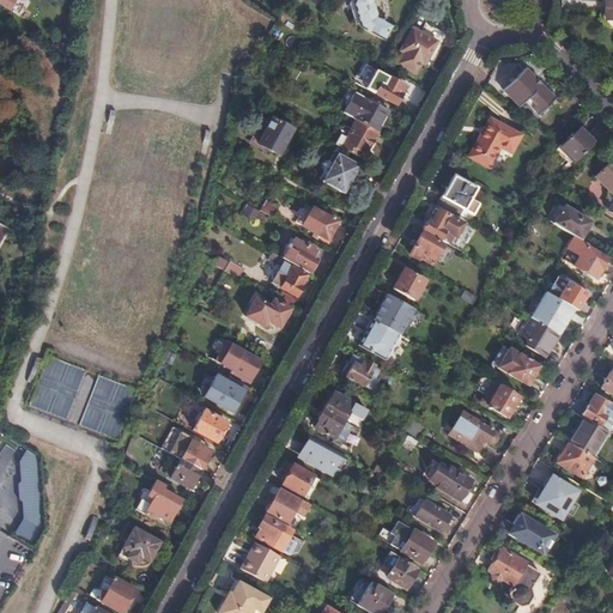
[(372,0),(353,0),(352,4),(360,28),(383,40),(390,26),(376,18),(377,17),(374,4),(371,2),(372,0)]
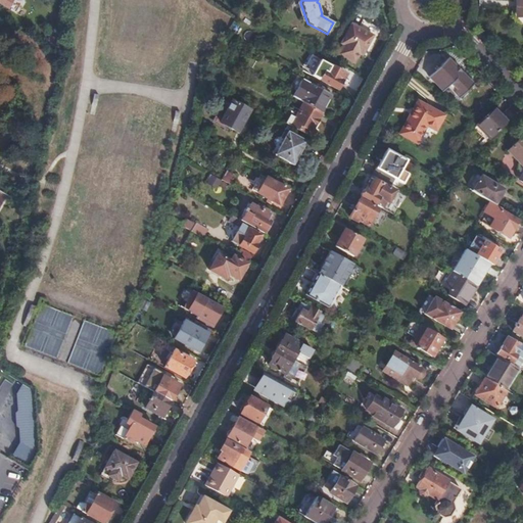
[(352,25),(341,45),(344,46),(339,55),(355,64),(366,47),(368,49),(375,37),(352,25)]
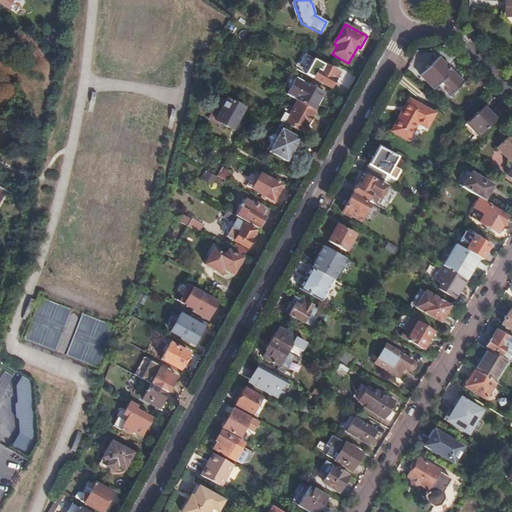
[(439,83),(450,95),(463,82),(439,56),(421,73),(434,87),(439,83)]
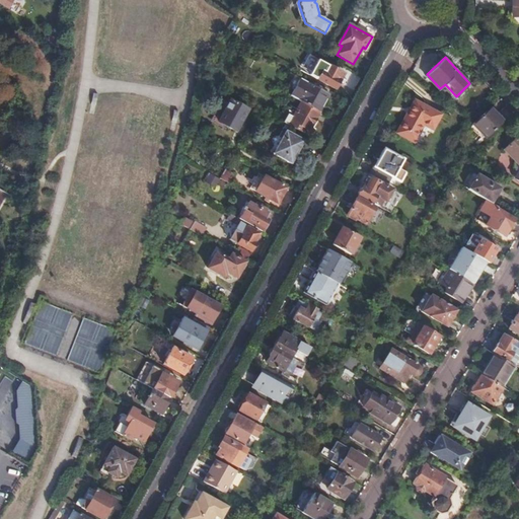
[(319,59),(310,75),(337,88),(345,73),(319,59)]
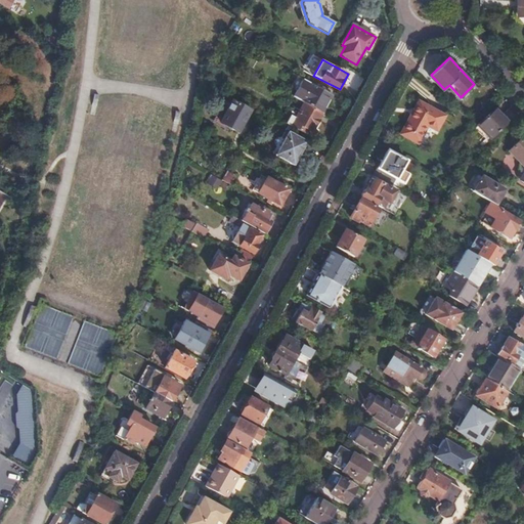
[(347,85),(356,88),(358,81),(350,78),(347,85)]
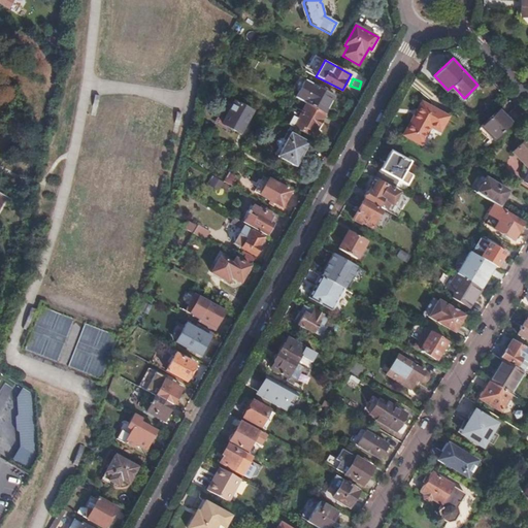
[(305,79),(295,98),(306,104),(325,114),(335,95),(305,79)]
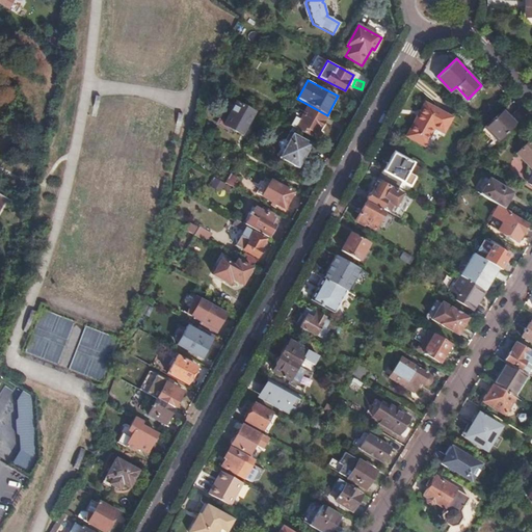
[(222,128),(224,125),(242,135),(255,113),(236,103),(230,114),(223,110),(216,124),(222,128)]
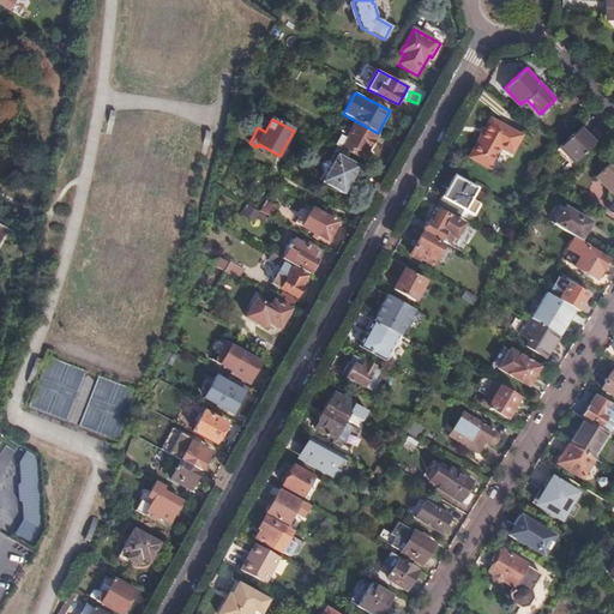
[(492,119),(480,139),(500,151),(503,146),(513,152),(523,136),(492,119)]
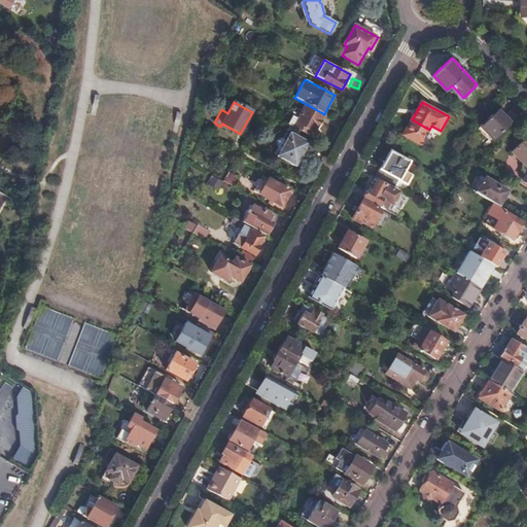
[(324,114),(306,104),(297,118),(292,115),(287,125),(308,136),(310,132),(314,133),(324,114)]
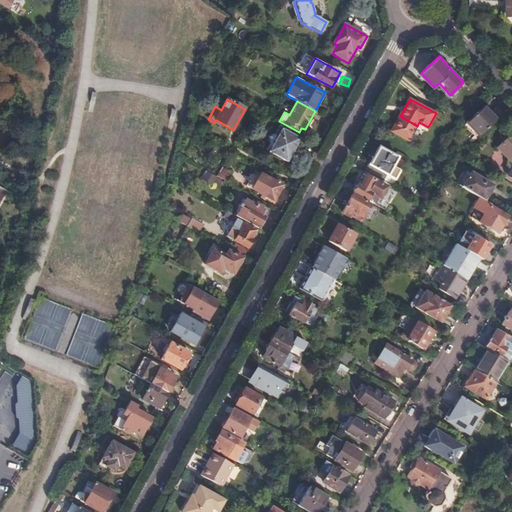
[(464,124),(477,138),(497,119),(484,105),(464,124)]
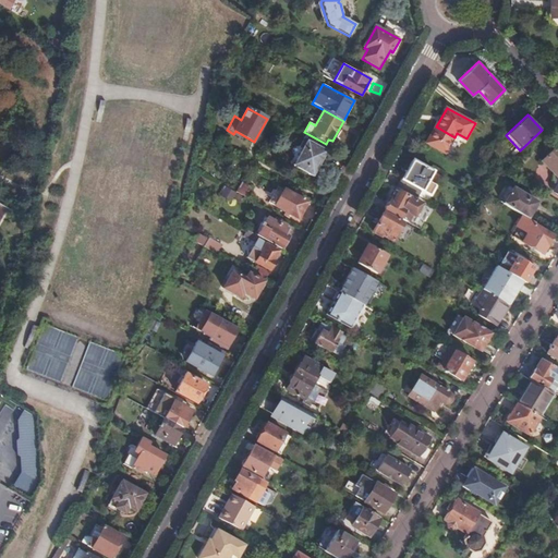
[(455,137),(436,126),(427,142),(446,152),(455,137)]
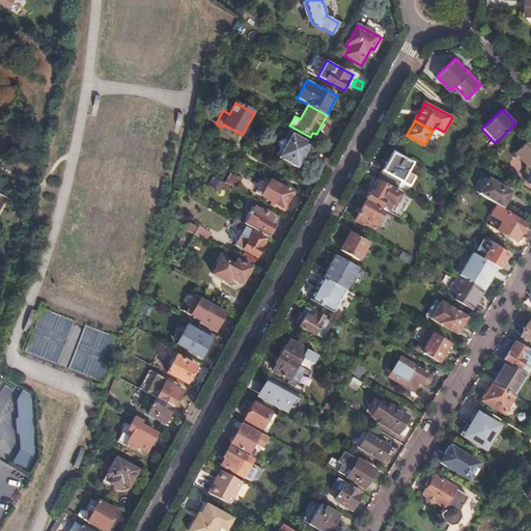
[(292,134),(280,157),(298,167),(311,143),(292,134)]
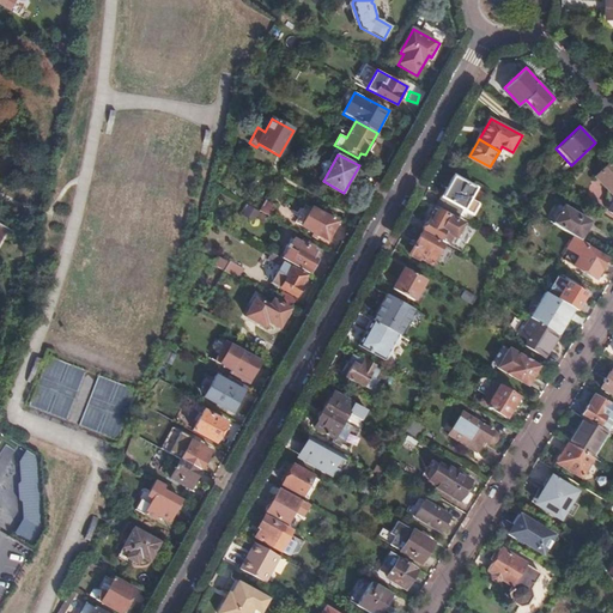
[(612,201),(608,211),(612,214),(612,159),(612,161),(596,177),(612,194),(612,201)]
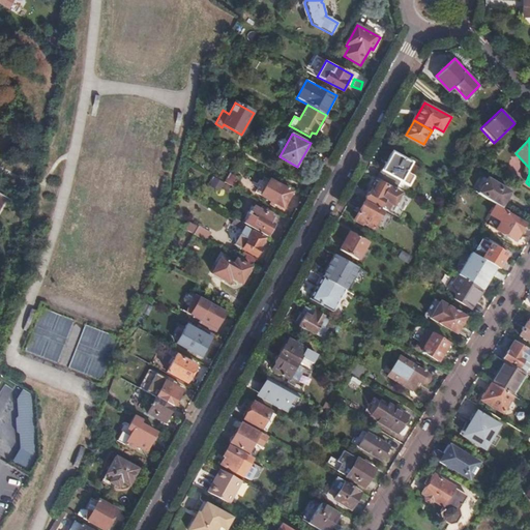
[(412,160),(392,150),(377,178),(396,189),(401,182),(402,180),(407,170),(412,160)]
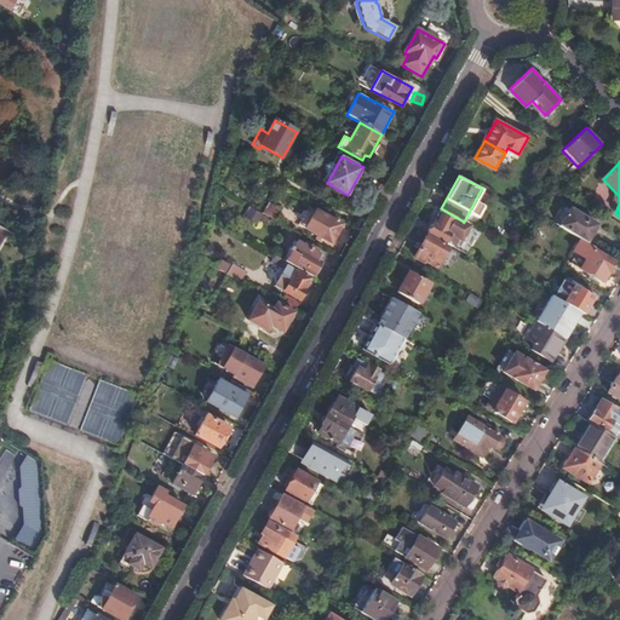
[(476,199),(470,211),(481,216),(487,205),(476,199)]
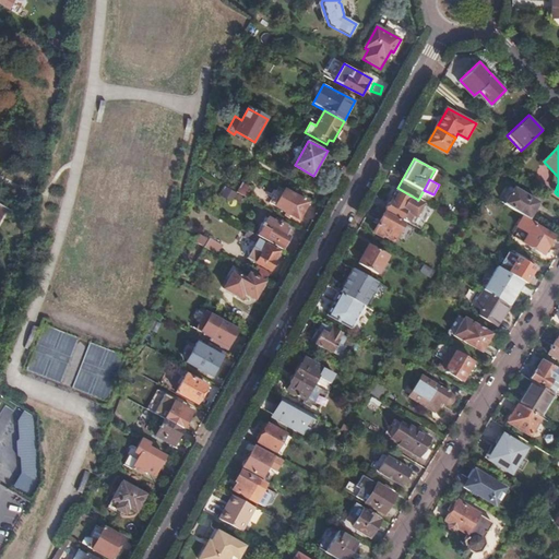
[(244,183),(238,192),(247,197),(251,188),(244,183)]
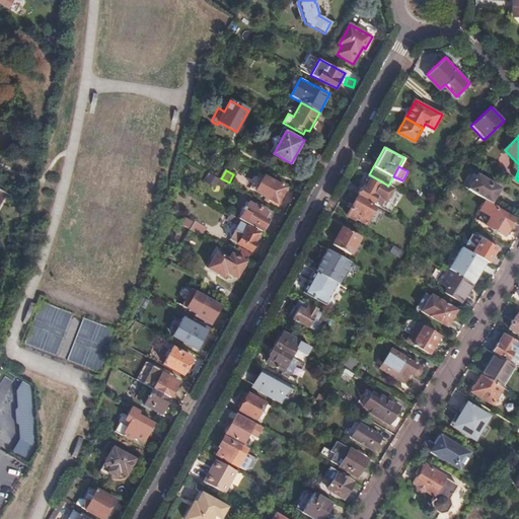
[(205,181),(213,186),(218,177),(209,173),(205,181)]
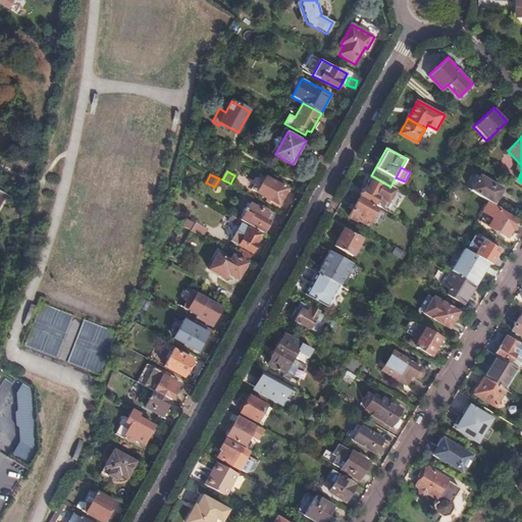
[(259,194),(279,205),(289,189),(268,177),(259,194)]
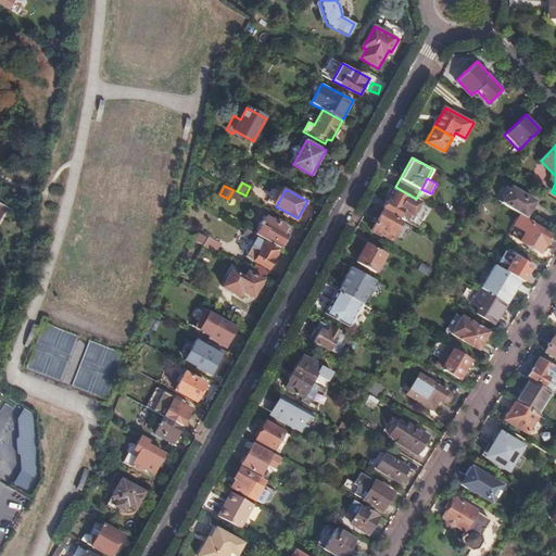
[(420,191),(416,199),(425,203),(426,204),(431,193),(421,189),(420,191)]
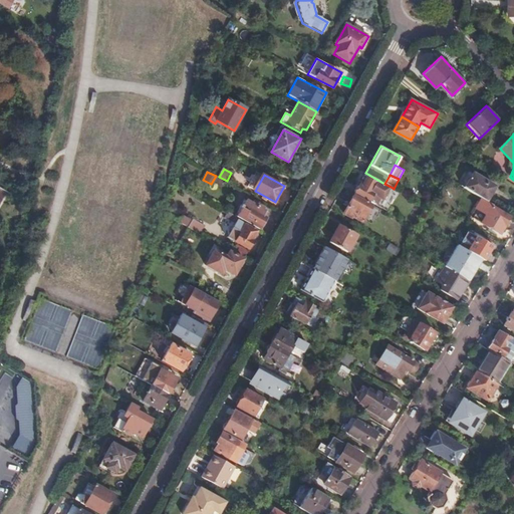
[(473,175),(464,189),(482,200),(486,202),(495,188),(473,175)]
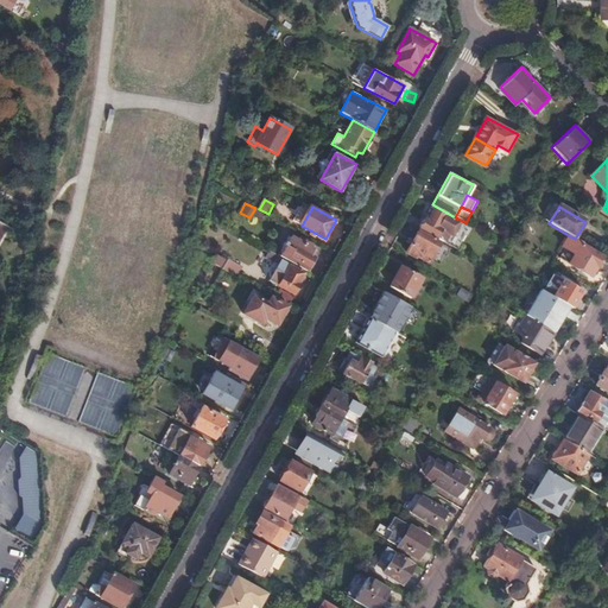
[(419,227),(439,239),(445,230),(444,229),(450,217),(434,208),(430,216),(426,214),(419,227)]
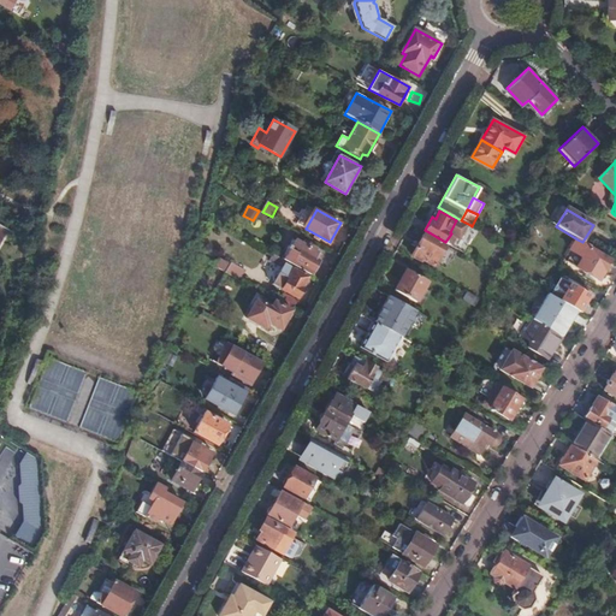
[(262,212),(259,217),(268,223),(272,217),(262,212)]
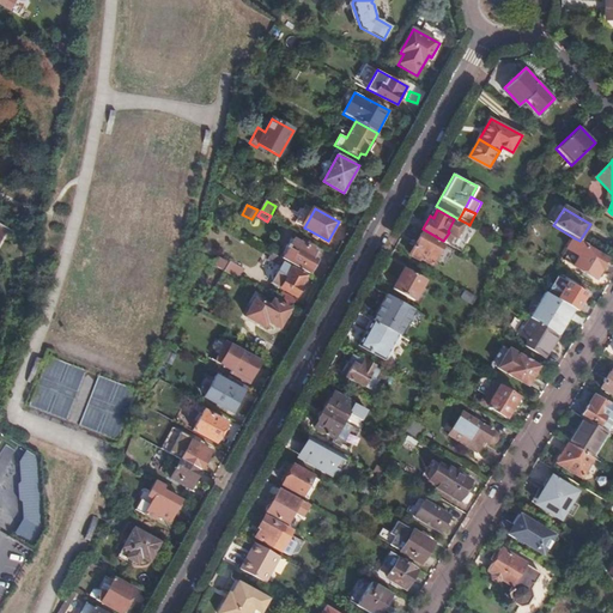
[(419,259),(432,265),(443,247),(422,235),(411,255),(419,260),(419,259)]
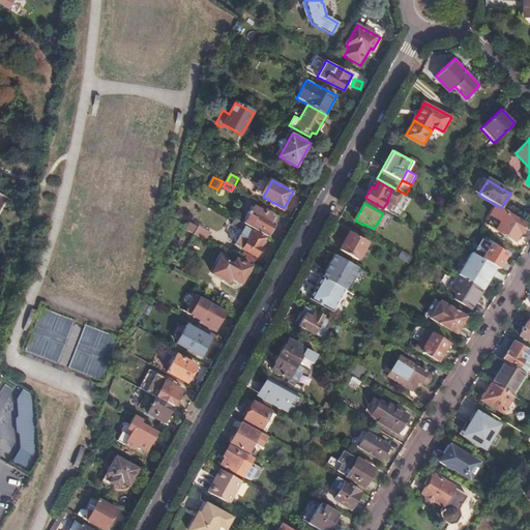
[(266,235),(268,236),(272,229),(269,227),(272,221),(269,219),(271,217),(265,214),(267,210),(262,207),(261,209),(255,206),(245,224),(266,235)]
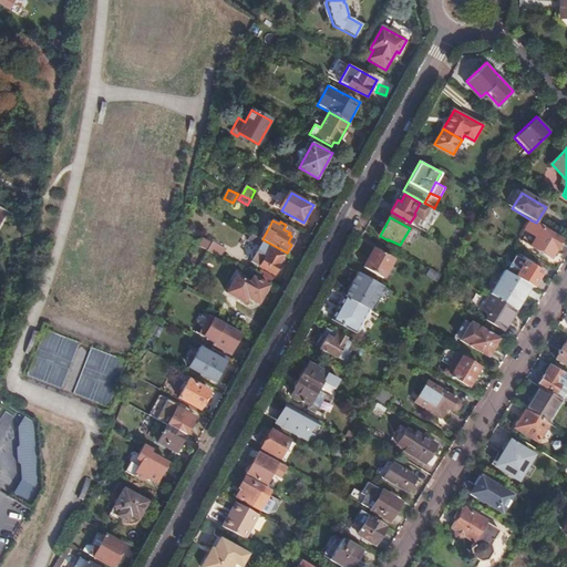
[(536,223),(532,220),(525,230),(535,237),(529,247),(549,259),(560,240),(540,228),(542,226),(536,223)]
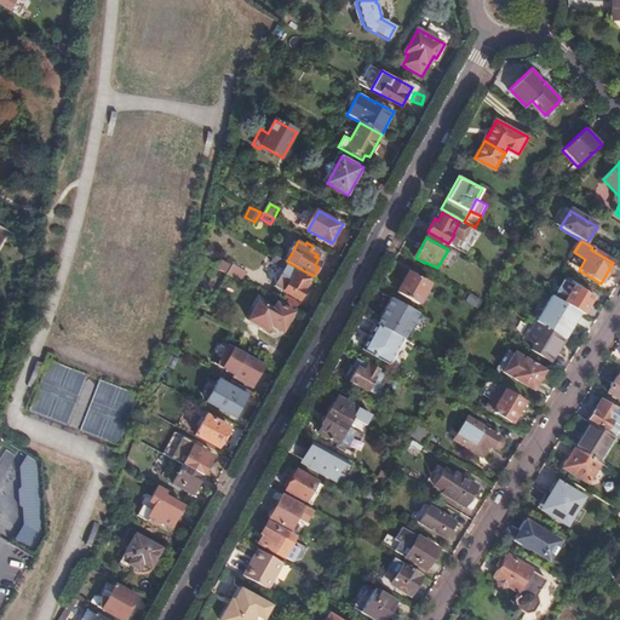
[(578,265),(583,257),(572,251),(567,259),(578,265)]
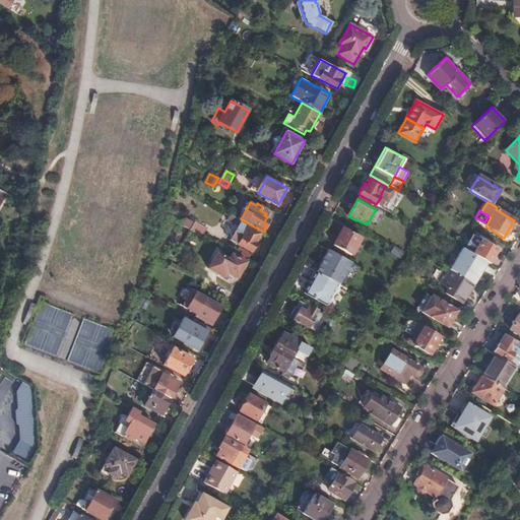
[(241,219),(230,213),(226,218),(239,224),(236,231),(243,234),(237,244),(252,252),(257,242),(255,241),(261,231),(241,219)]
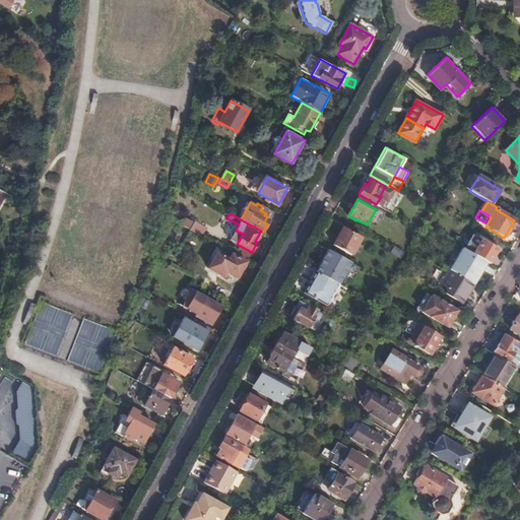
[(196,221),(191,230),(201,235),(206,226),(196,221)]
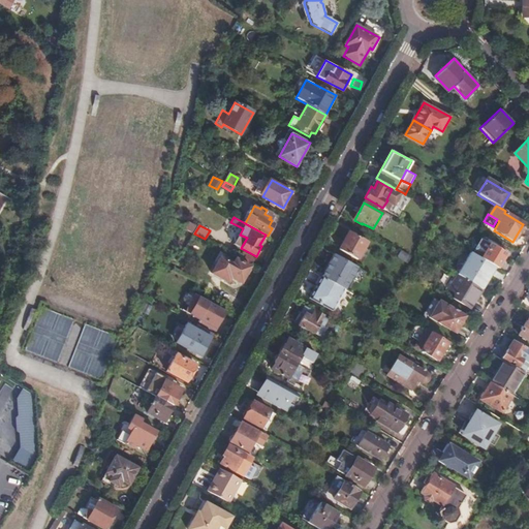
[(339,249),(358,259),(367,242),(349,231),(339,249)]
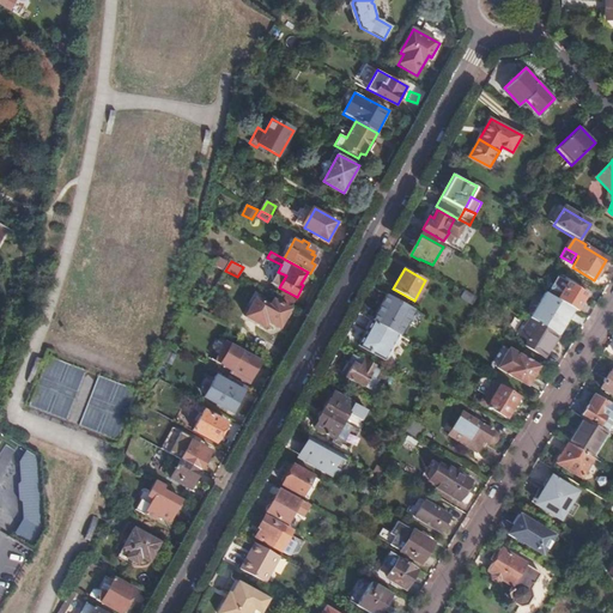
[(562,279),(551,297),(556,301),(566,283),(562,279)]
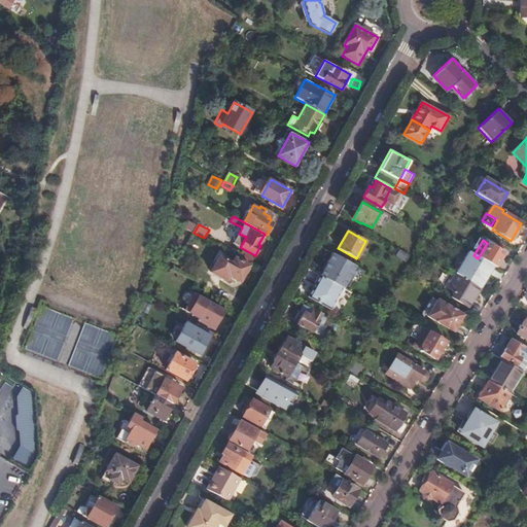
[(487,243),(478,258),(492,267),(493,269),(503,252),(487,243)]
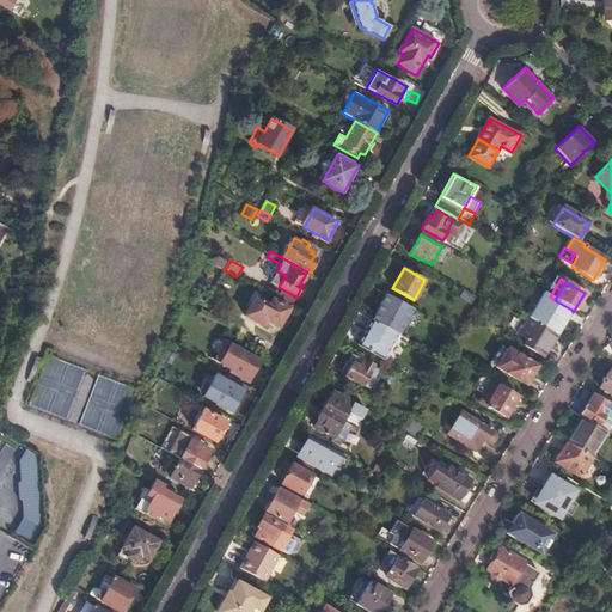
[(397,335),(399,336),(414,310),(386,294),(372,320),(397,335)]
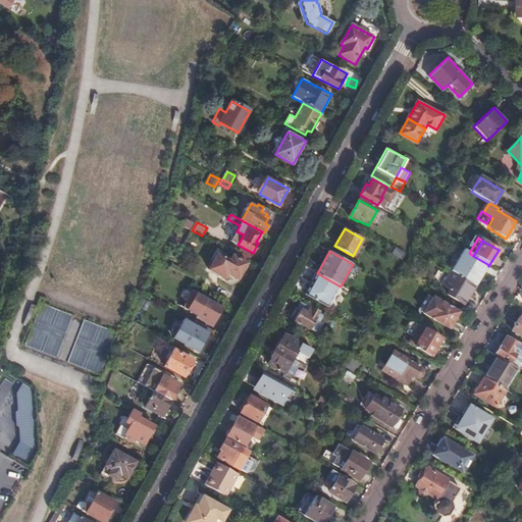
[(247,262),(232,254),(229,259),(218,253),(209,269),(225,278),(228,273),(238,278),(247,262)]
